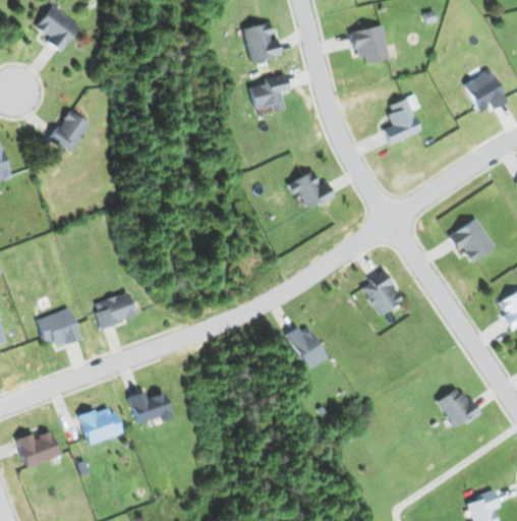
[(51,38),(49,42),(62,52),(81,26),(54,5),(37,26),(51,38)]
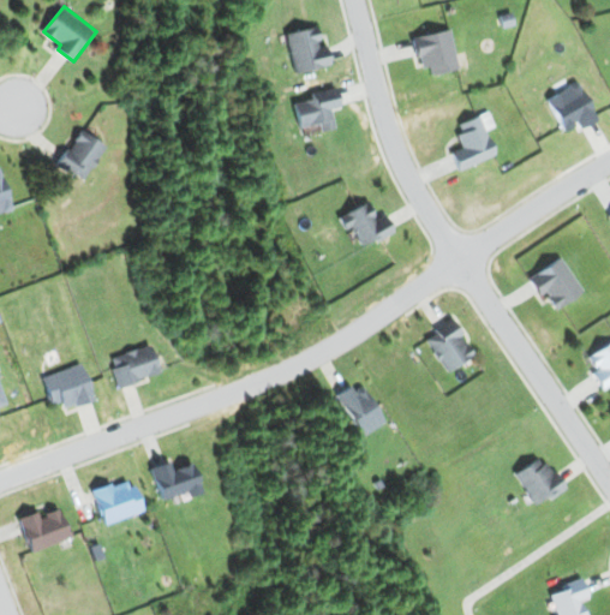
[(332,65),(328,45),(322,47),(318,27),(287,33),(295,72),(332,65)]
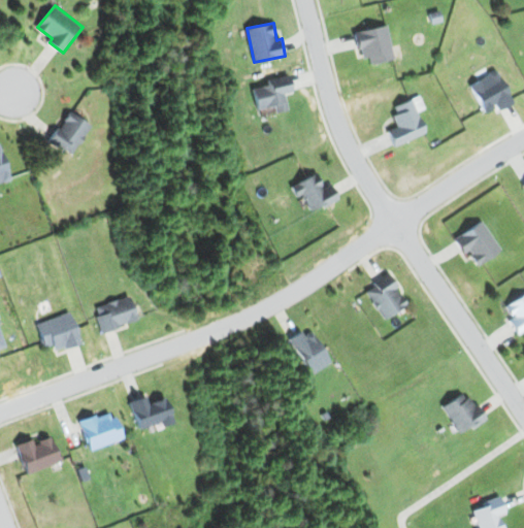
[(364,59),(370,57),(372,64),(395,59),(388,25),(355,32),(359,51),(362,51),(364,59)]
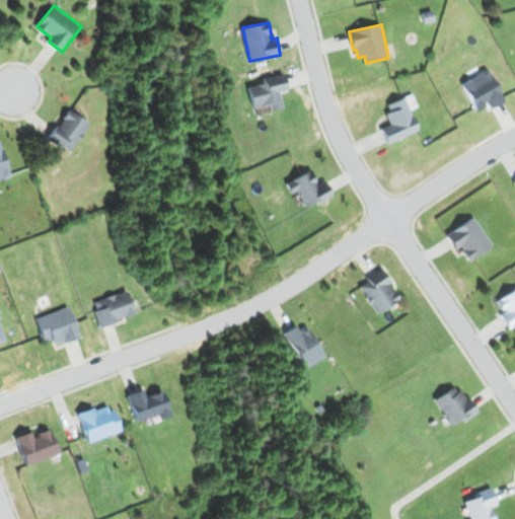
[(462,84),(480,112),(490,105),(493,109),(508,100),(489,68),(462,84)]
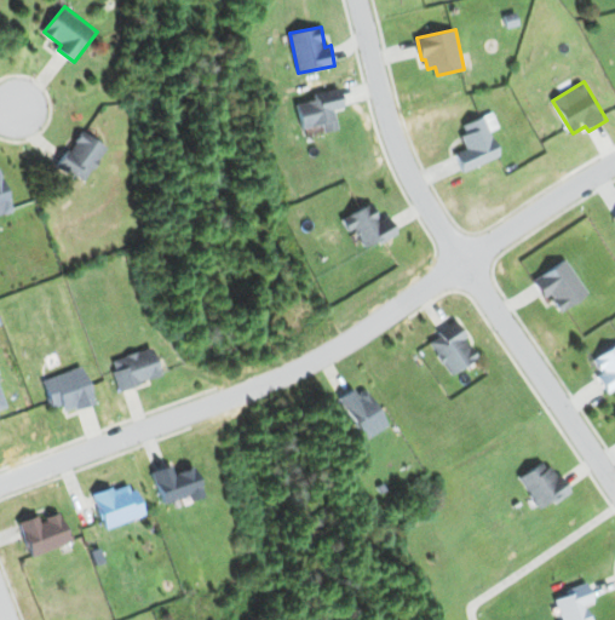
[(297,103),(303,130),(323,125),(325,132),(339,130),(334,110),(345,108),(340,87),(315,93),(316,99),(297,103)]
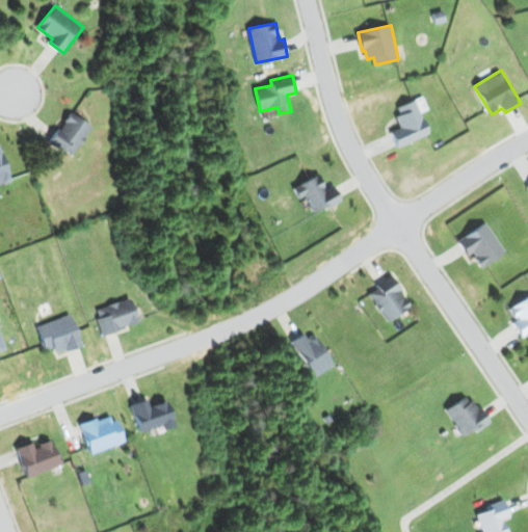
[(396,107),(403,128),(392,131),(397,147),(430,136),(422,112),(429,110),(425,97),(396,107)]
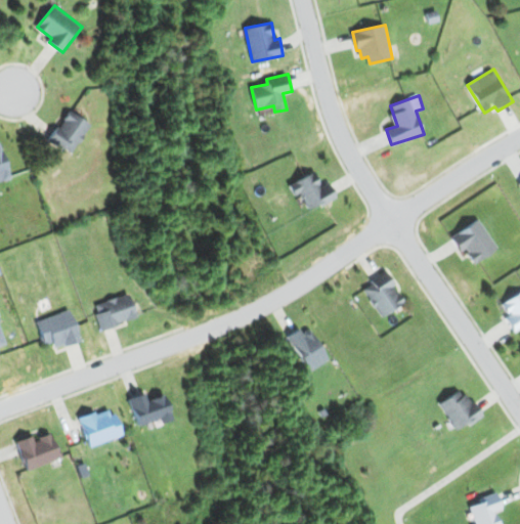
[(92,123),(69,111),(52,142),(75,155),(92,123)]
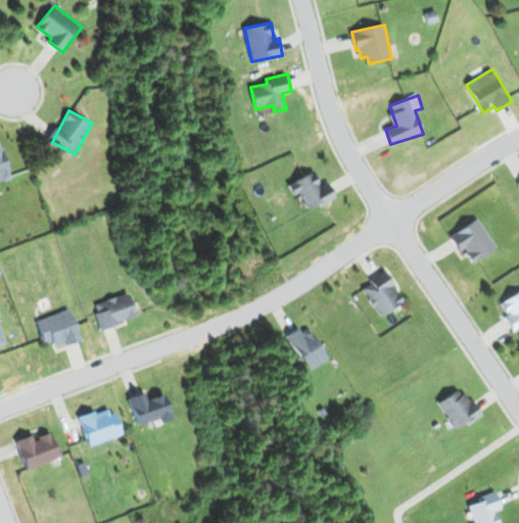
[(0,182),(13,178),(2,142),(0,142),(0,182)]
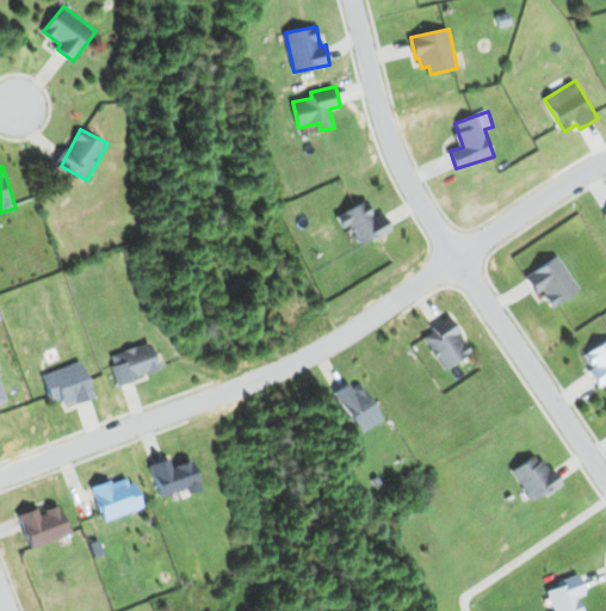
[(391,232),(384,214),(375,217),(368,201),(336,214),(344,229),(352,224),(360,245),(391,232)]
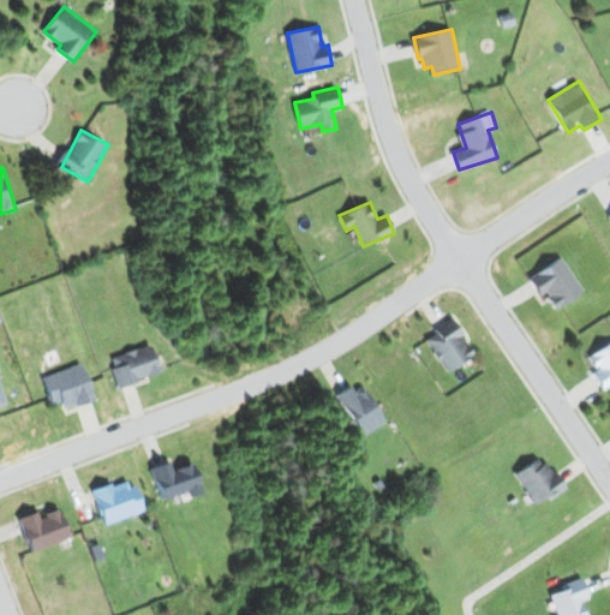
[(530,279),(542,296),(546,293),(557,310),(586,291),(562,257),(530,279)]
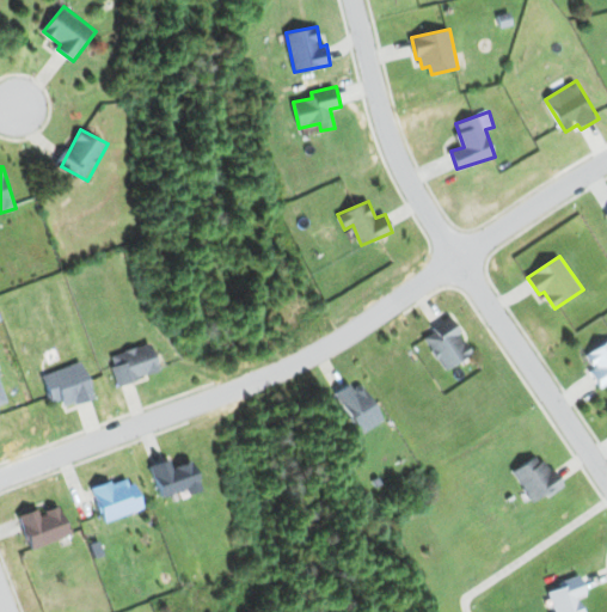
[(446,371),(474,354),(452,318),(424,335),(446,371)]
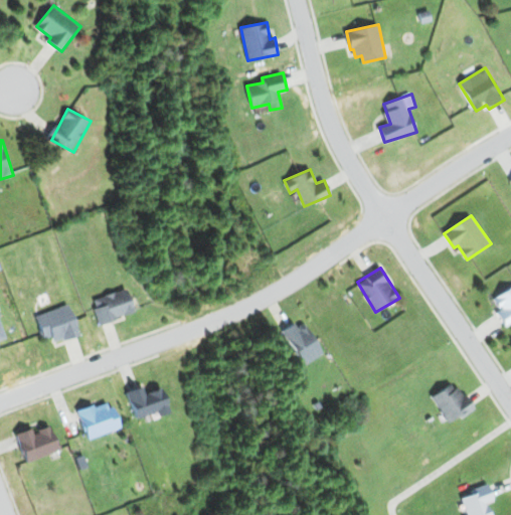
[(510,288),(495,299),(502,309),(497,313),(507,326),(510,323),(510,288)]
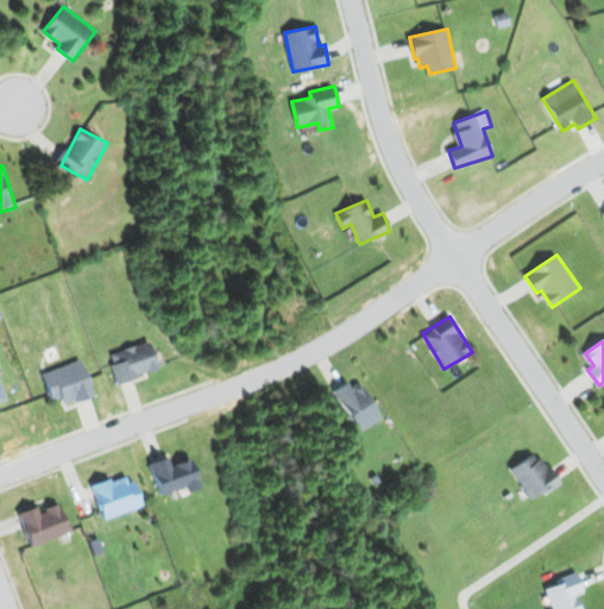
[(112,352),(119,382),(159,372),(152,343),(112,352)]
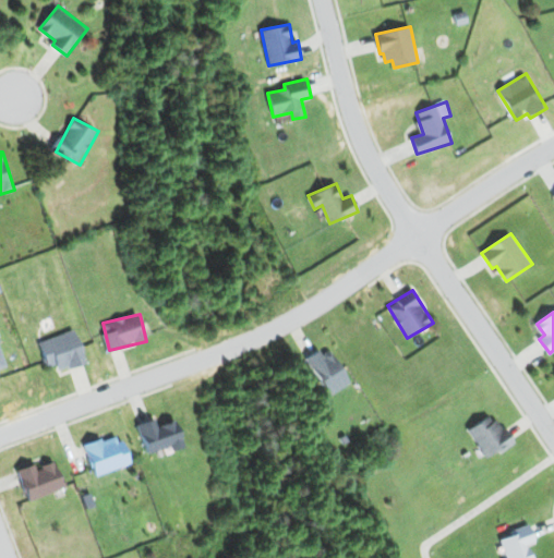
[(51,373),(86,361),(76,330),(41,342),(51,373)]
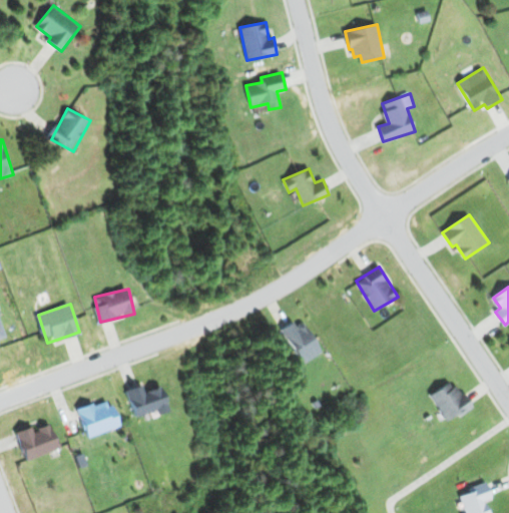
[(323,353),(305,322),(297,327),(294,322),(282,329),(303,365),(323,353)]
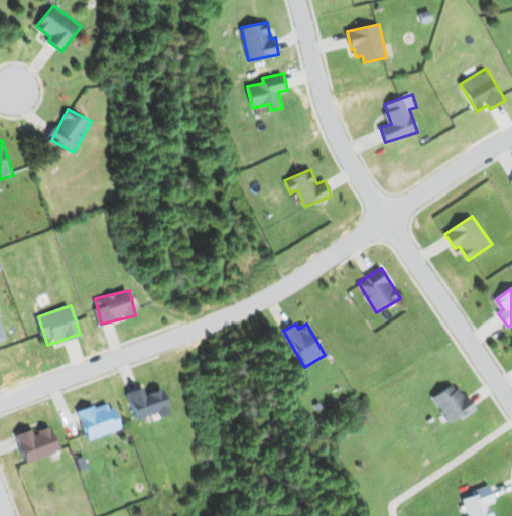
[(433,396),(451,425),(474,411),(457,382),(433,396)]
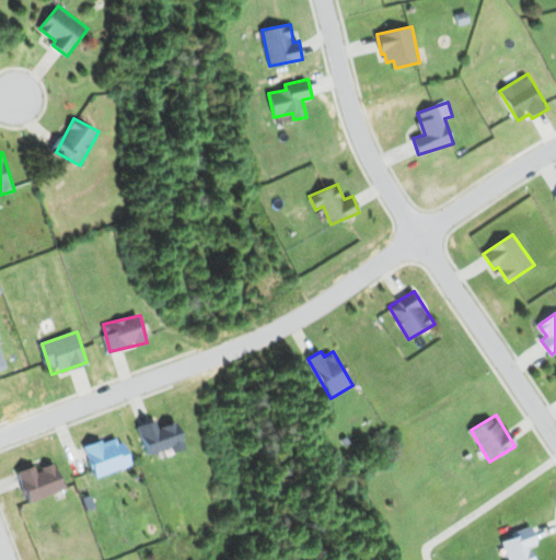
[(177,421),(160,428),(158,420),(139,427),(150,455),(173,447),(175,453),(187,448),(177,421)]
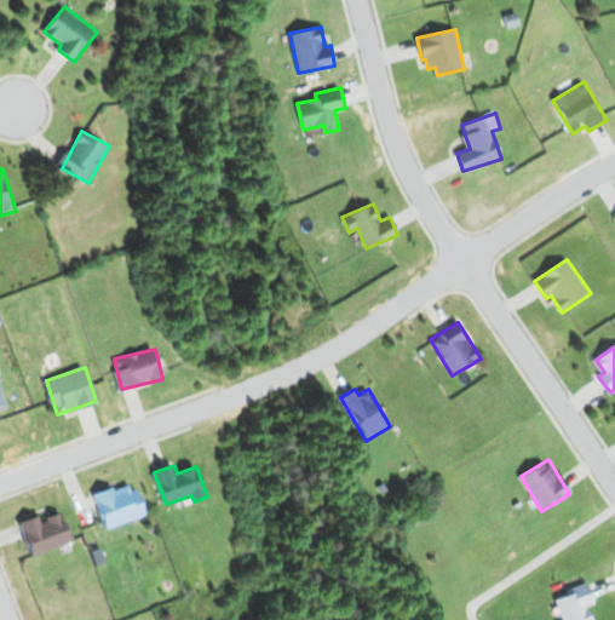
[(147,515),(134,482),(96,495),(108,529),(147,515)]
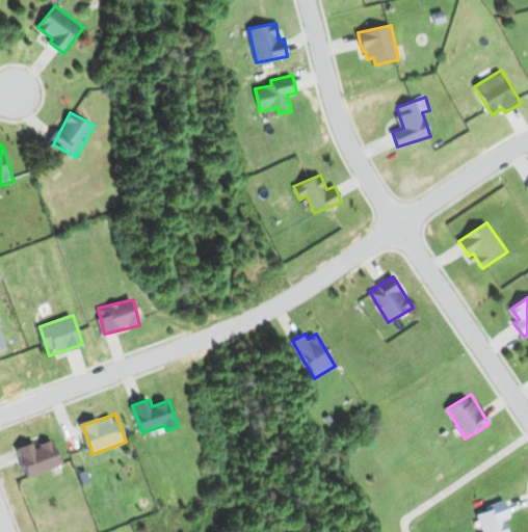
[(29,478),(63,467),(54,440),(36,446),(35,442),(19,448),(29,478)]
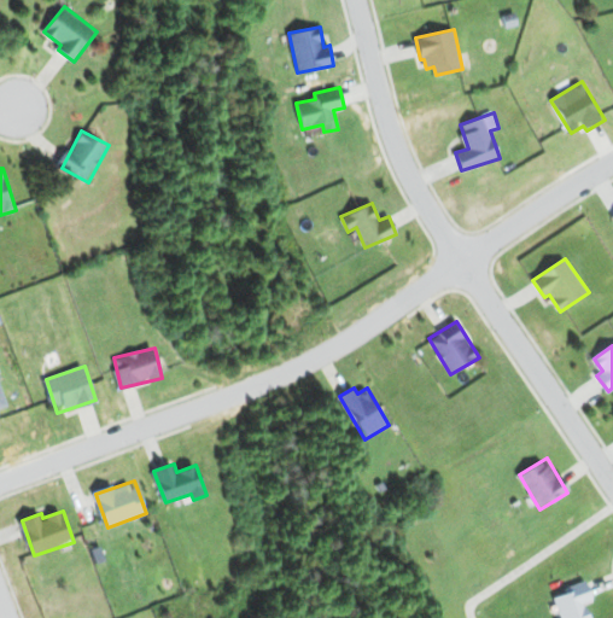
[(554,598),(562,617),(561,617),(590,617),(585,604),(593,600),(585,581),(564,589),(566,593),(554,598)]
